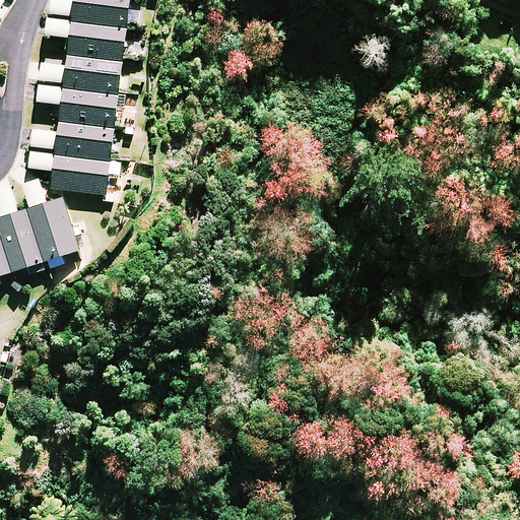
[(72,0),(70,20),(126,27),(129,0),(72,0)]
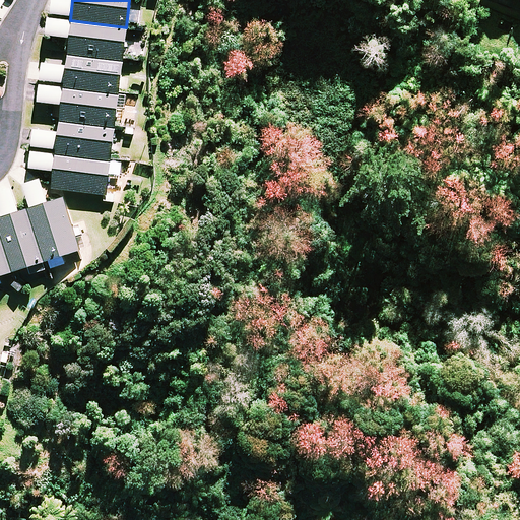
[(66,49),(122,56),(126,27),(70,20),(66,49)]
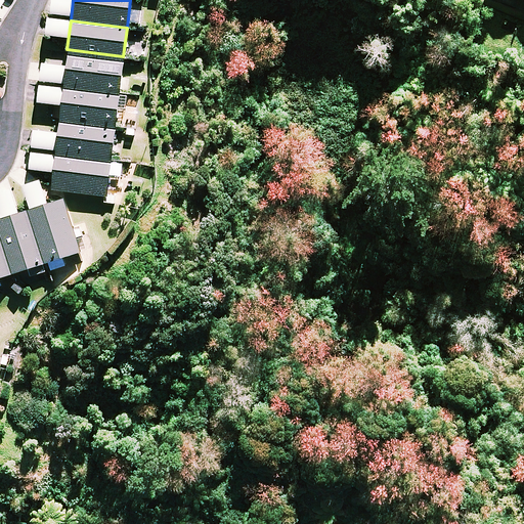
[(123,56),(67,49),(66,55),(64,67),(42,63),(40,81),(63,83),(63,86),(119,93),(123,56)]
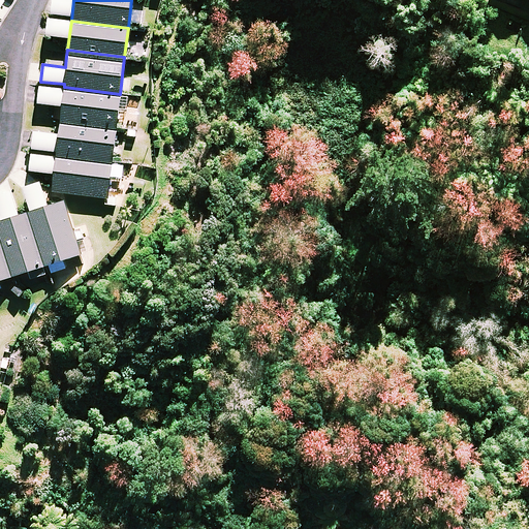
[(61,121),(116,128),(120,94),(64,87),(64,88),(40,86),(37,103),(62,106),(61,121)]
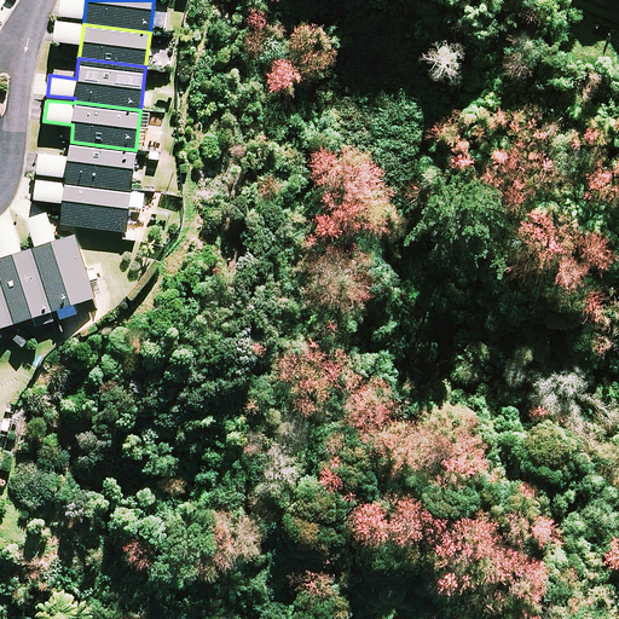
[(136,150),(71,142),(69,158),(39,155),(36,174),(65,178),(64,181),(131,191),(136,150)]
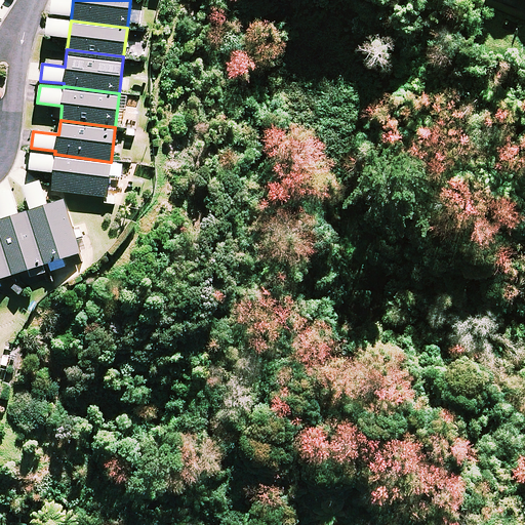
[(54,155),(30,153),(29,169),(53,172),(51,190),(107,196),(109,175),(120,176),(122,164),(111,163),(111,162),(54,154),(54,155)]
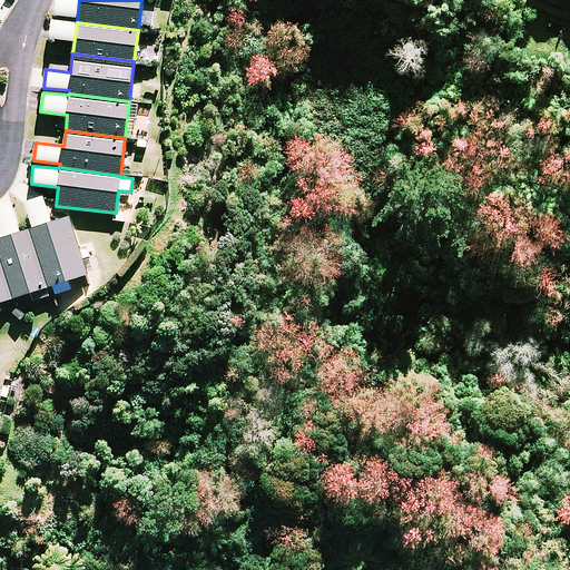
[(27,229),(45,286),(51,285),(55,294),(70,290),(67,279),(87,273),(69,216),(51,222),(45,200),(27,206),(33,227),(27,229)]
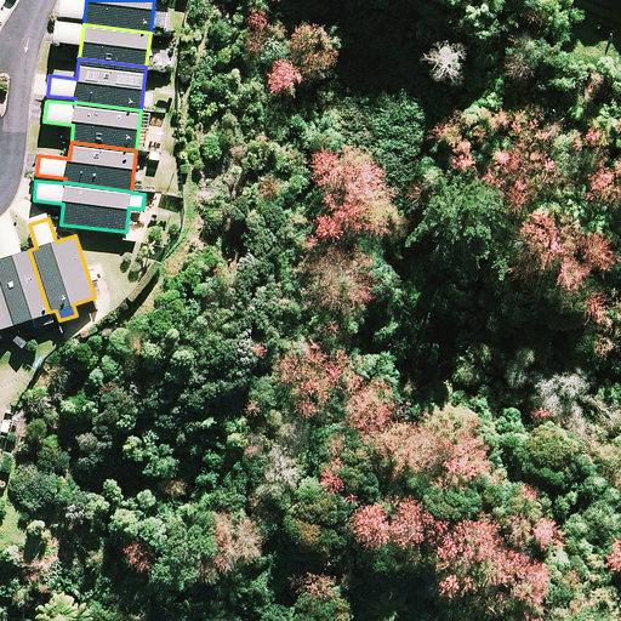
[(49,312),(29,250),(21,252),(13,229),(0,233),(0,249),(3,258),(0,258),(0,278),(15,323),(49,312)]
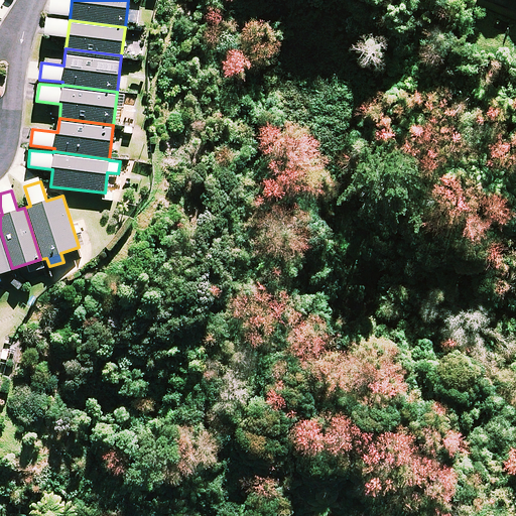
[(0,272),(12,268),(0,231),(0,272)]
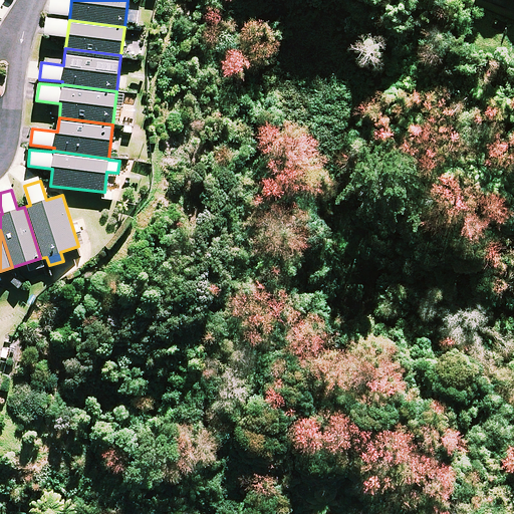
All buildings are outlined.
